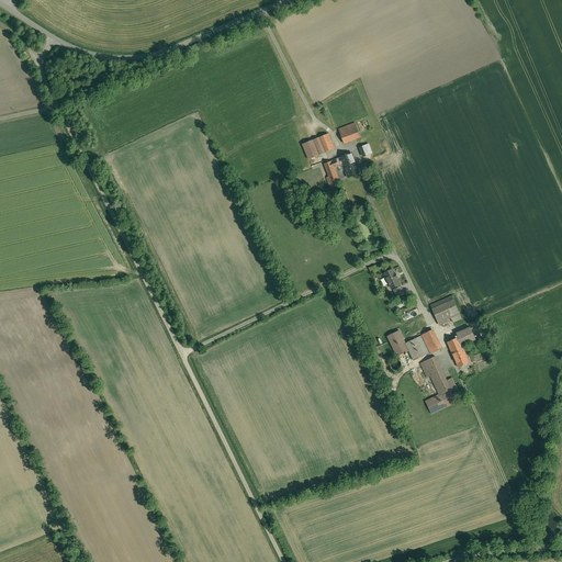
[(355,123),(338,130),(344,144),(360,137),(355,123)]
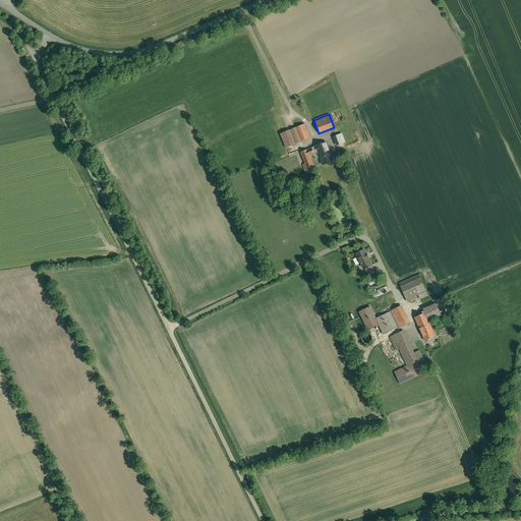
[(304,124),(296,127),(302,141),(310,138),(304,124)]
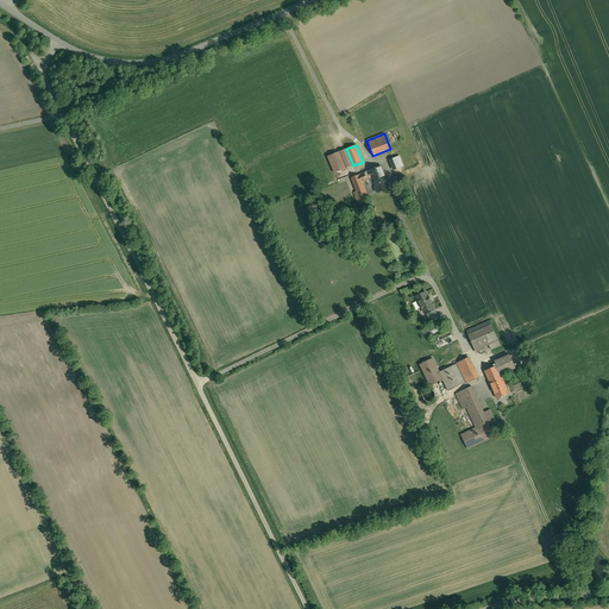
[(346,168),(353,165),(346,149),(327,157),(334,174),(346,169),(346,168)]
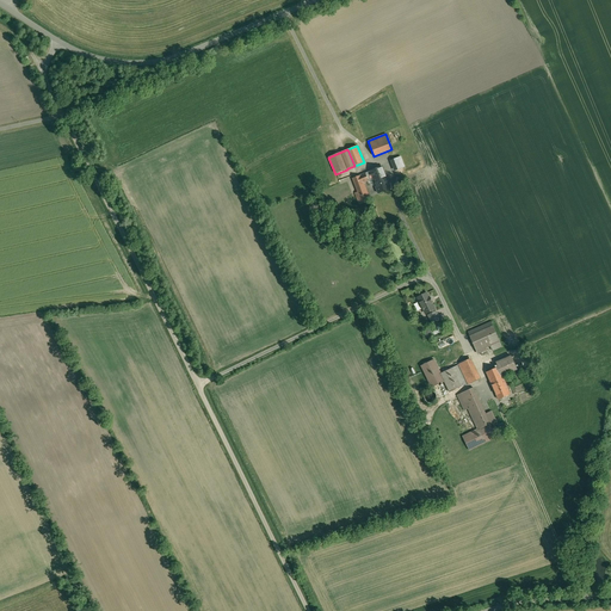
[(406,166),(401,156),(390,160),(394,171),(406,166)]
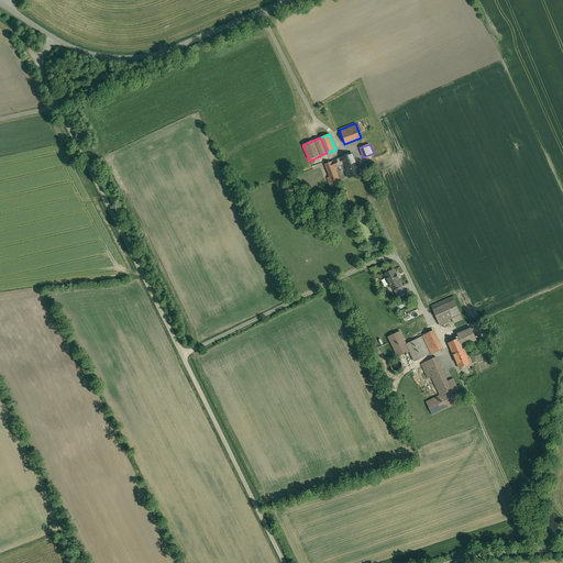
[(352,154),(324,165),(330,177),(327,178),(331,189),(341,185),(334,168),(343,165),(343,164),(354,159),(352,154)]
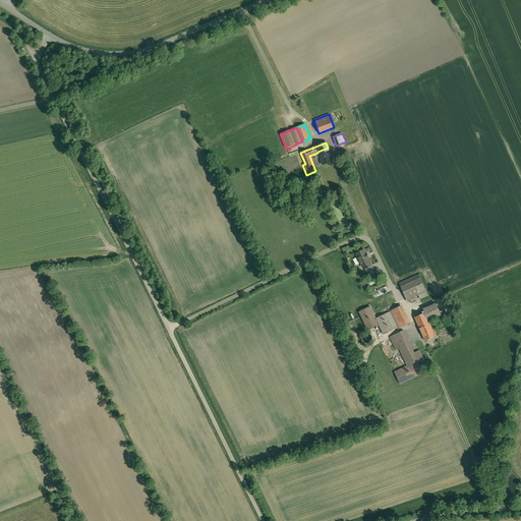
[(328,148),(317,152),(317,153),(323,165),(333,161),(328,148)]
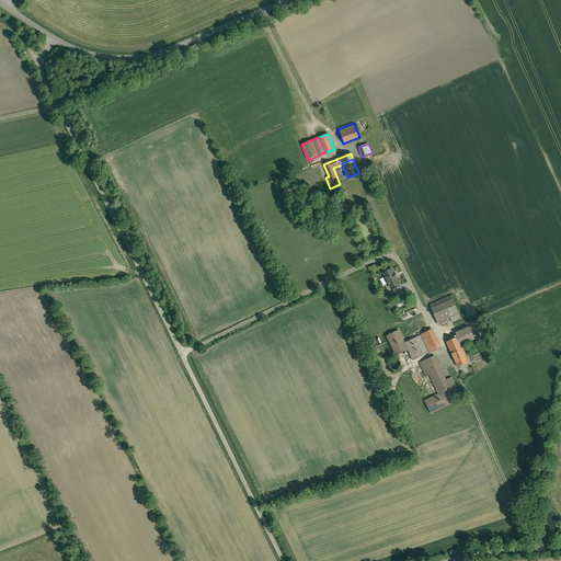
[(400,284),(392,268),(382,273),(385,278),(385,279),(387,284),(388,284),(390,289),(400,284)]
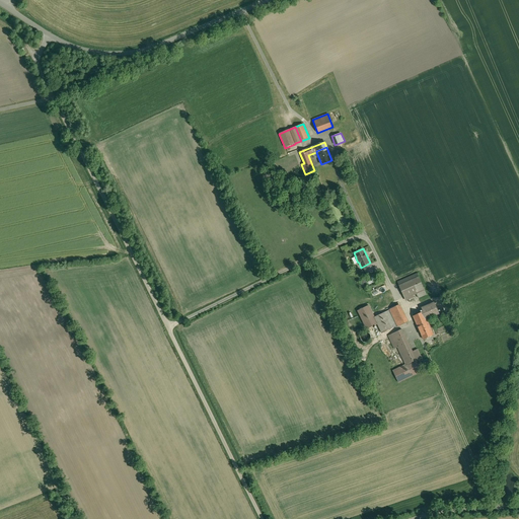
[(374,272),(371,264),(363,268),(367,275),(374,272)]
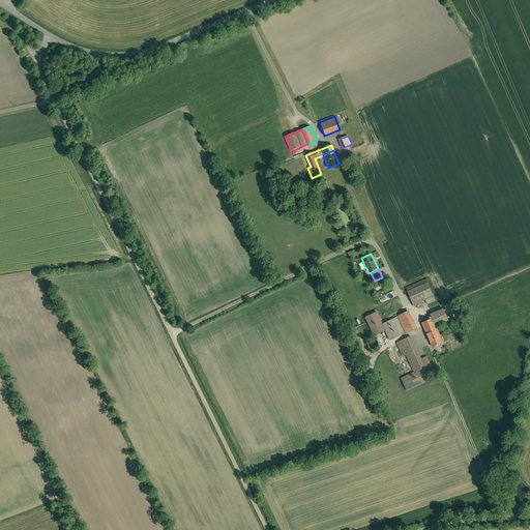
[(425,280),(407,288),(414,306),(422,302),(421,301),(425,299),(428,304),(435,300),(425,280)]
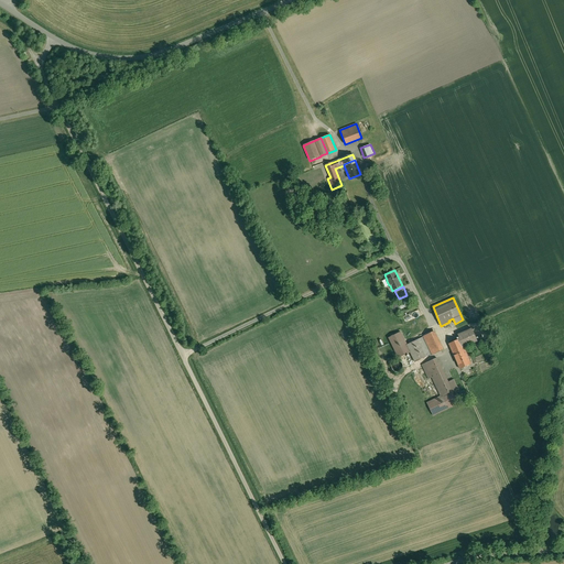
[(472,328),(458,335),(459,338),(459,339),(464,347),(477,340),(472,328)]
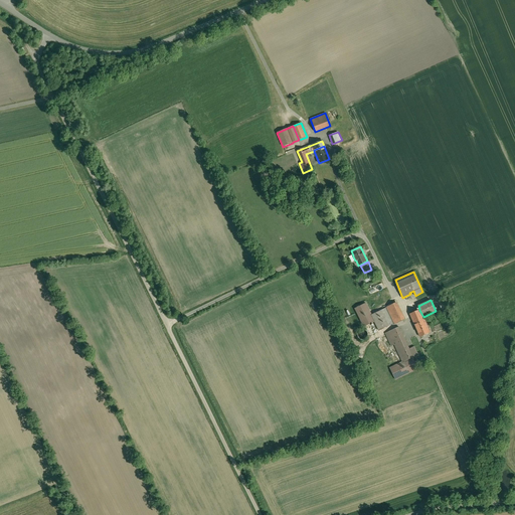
[(397,302),(385,308),(386,308),(393,324),(394,324),(405,319),(397,302)]
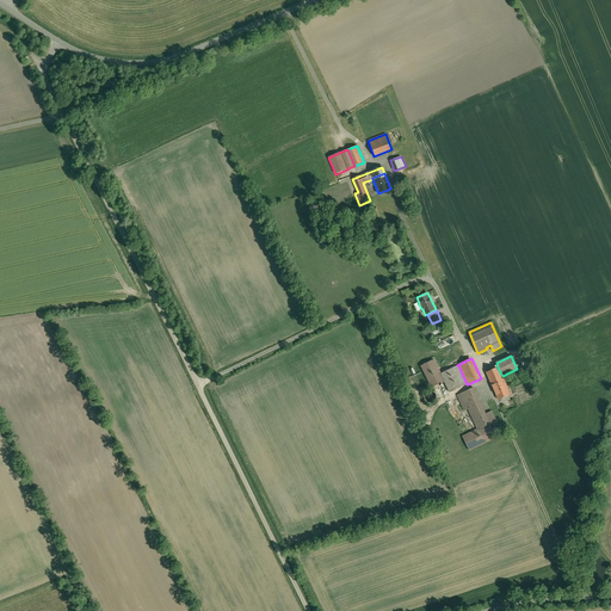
[(440,374),(442,374),(434,359),(420,366),(432,388),(445,382),(440,374)]
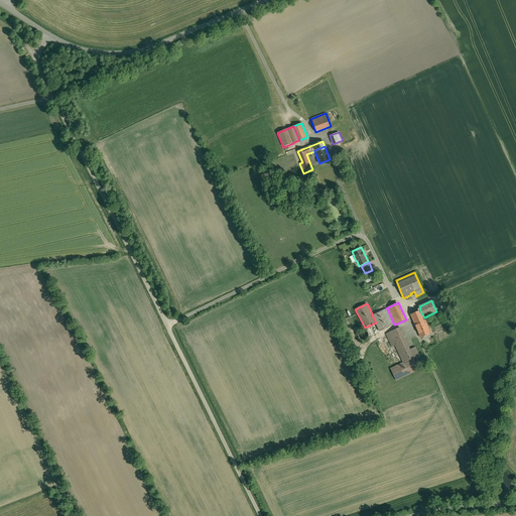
[(373,315),(372,315),(376,323),(380,332),(394,325),(387,308),(373,315)]
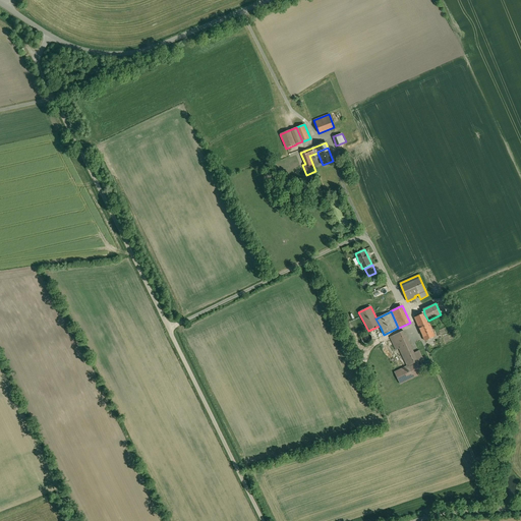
[(428,321),(424,313),(424,312),(415,317),(425,341),(436,336),(428,321)]
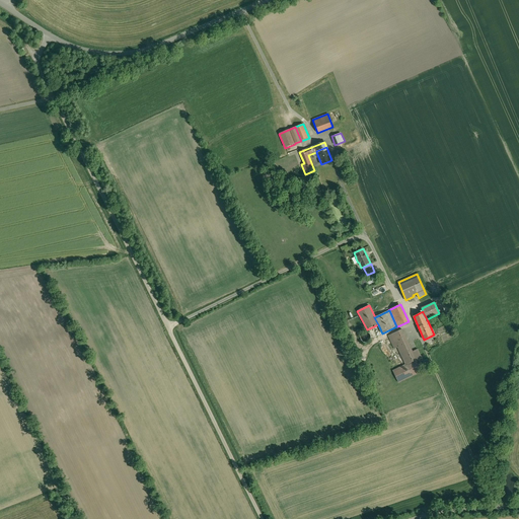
[(413,352),(402,329),(388,336),(394,349),(397,347),(405,365),(417,360),(413,352)]
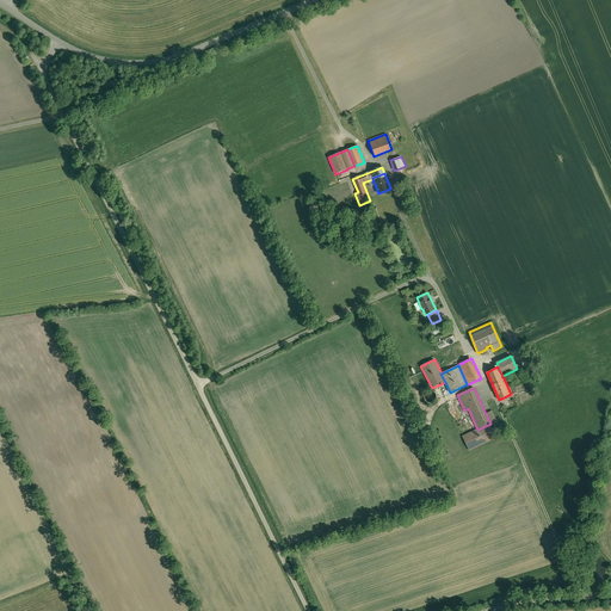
[(434,392),(433,392),(432,392),(431,390),(430,390),(429,390),(427,392),(426,393),(425,394),(425,395),(425,396),(424,397),(425,399),(425,400),(426,401),(427,402),(429,402),(430,403),(431,403),(432,403),(433,402),(434,401),(436,401),(436,400),(437,399),(437,397),(437,396),(437,395),(436,394),(436,393),(434,392)]
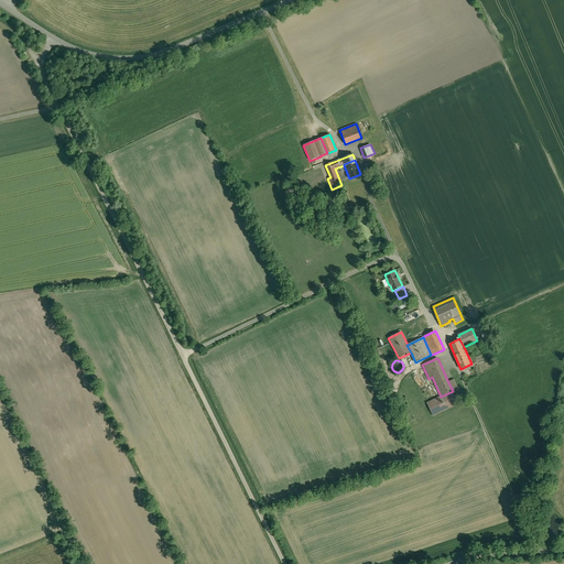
[(454,379),(448,382),(453,391),(458,389),(454,379)]
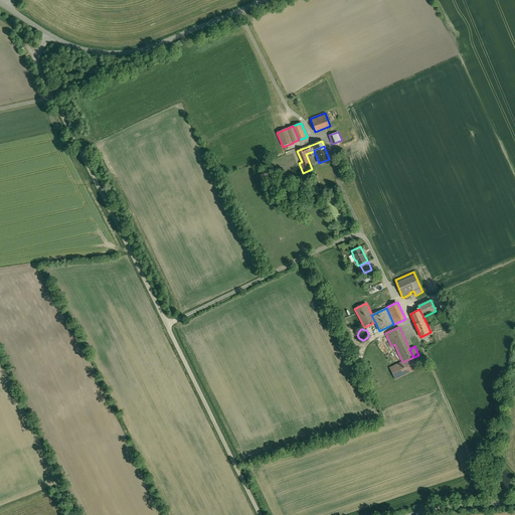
[(413,357),(402,362),(390,367),(396,380),(419,369),(413,357)]
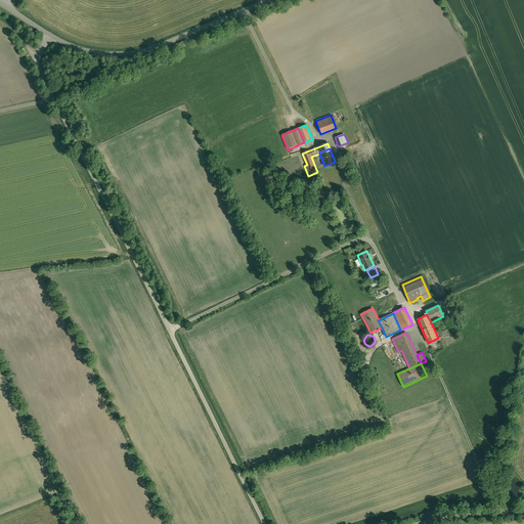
All buildings are outlined.
